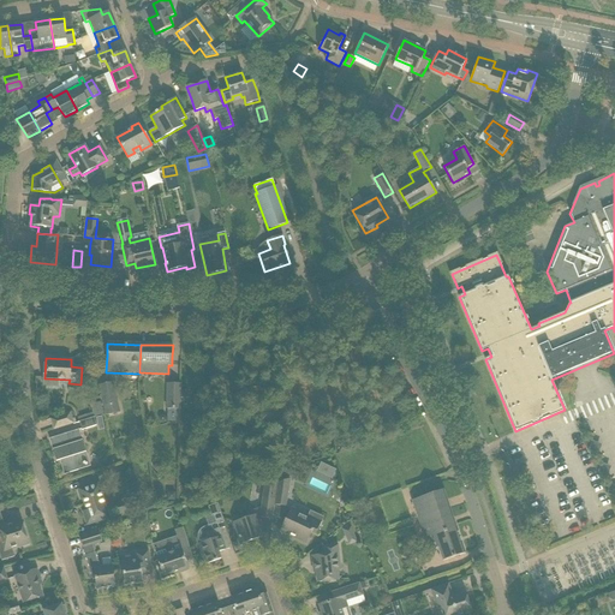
[(100,384),(107,416),(119,413),(113,382),(100,384)]
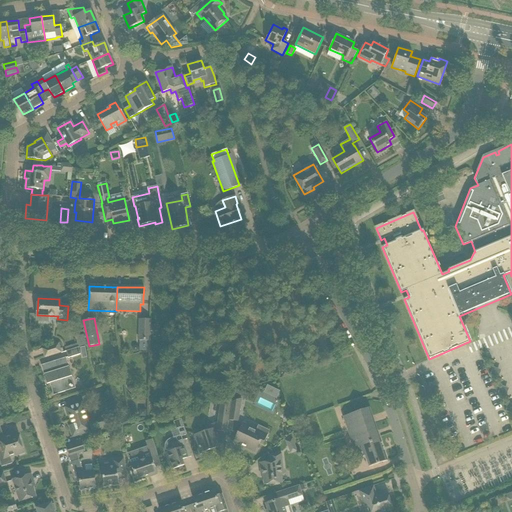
[(139,340),(150,341),(150,337),(151,326),(151,320),(139,319),(139,340)]
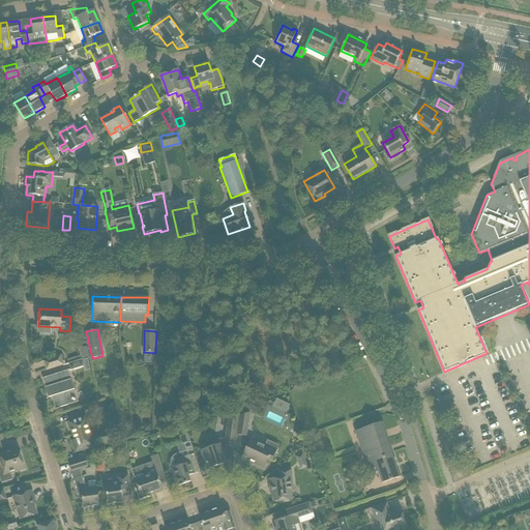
[(43,361),(47,371),(63,365),(60,356),(43,361)]
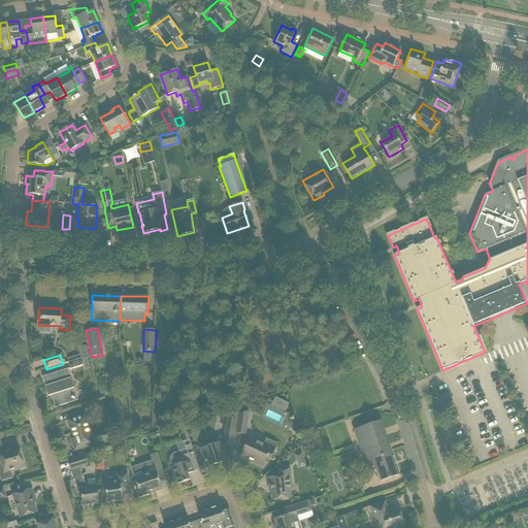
[(68,362),(70,369),(83,366),(81,358),(68,362)]
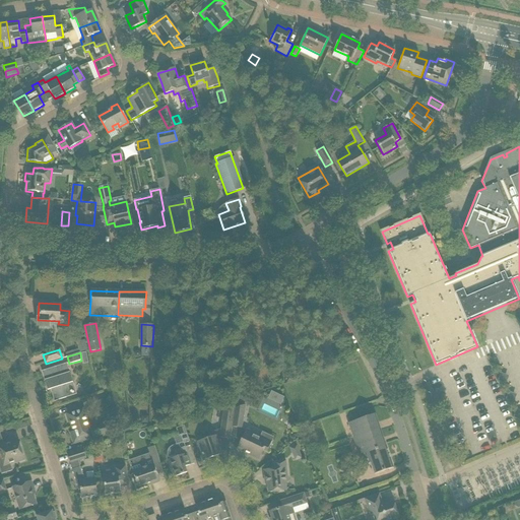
[(51,390),(54,401),(76,394),(67,364),(42,372),(48,390),(51,390)]
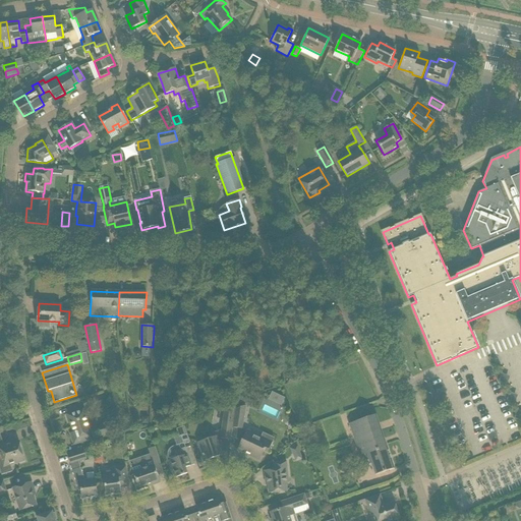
[(268,404),(281,410),(287,398),(274,392),(268,404)]
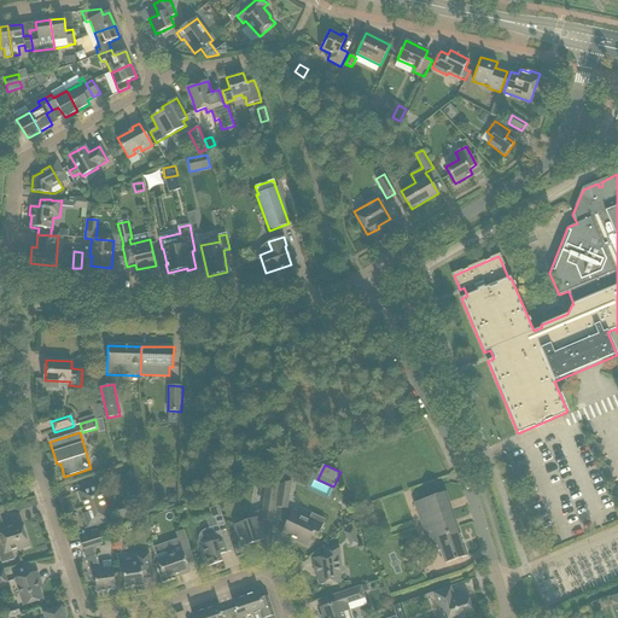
[(279,485),(275,508),(287,509),(292,482),(279,485)]
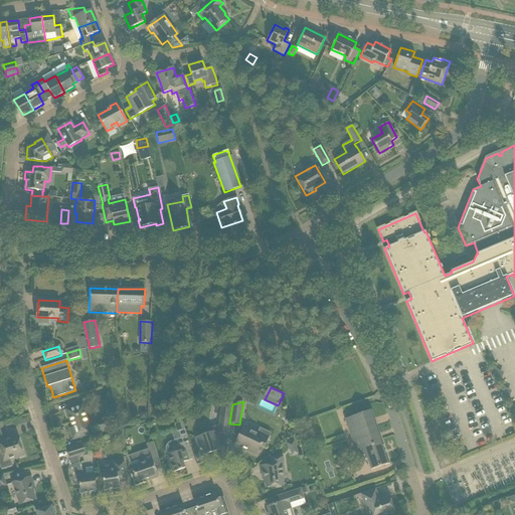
[(195,438),(200,452),(199,453),(201,458),(208,456),(207,455),(219,451),(214,435),(217,434),(227,436),(232,405),(222,403),(219,424),(211,427),(212,432),(195,438)]
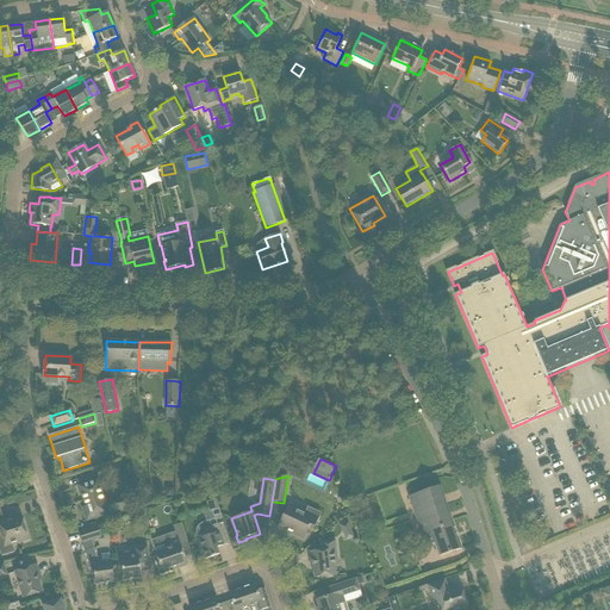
[(82,508),(86,521),(109,514),(106,504),(104,493),(103,493),(98,480),(86,484),(85,483),(78,485),(81,497),(82,496),(86,506),(82,508)]
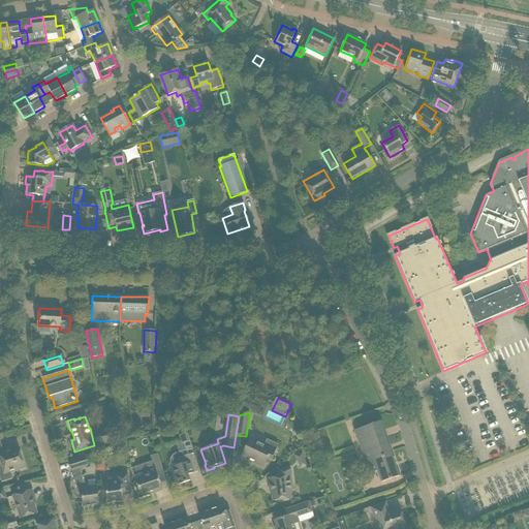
[(368,474),(376,471),(380,483),(400,476),(381,422),(371,425),(353,431),(368,474)]
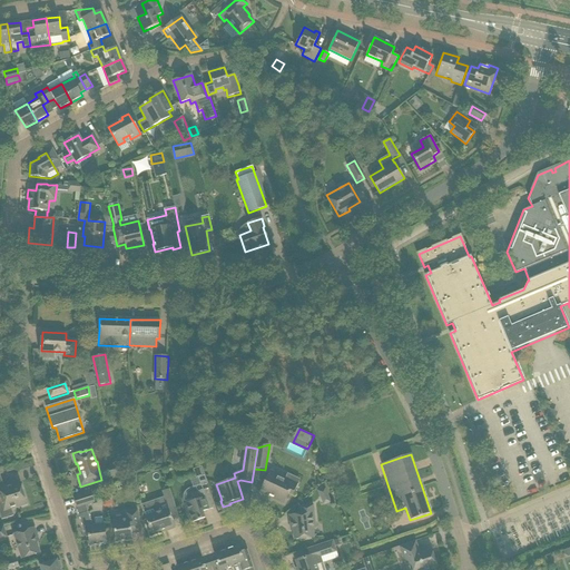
[(105,467),(110,481),(126,475),(120,460),(105,467)]
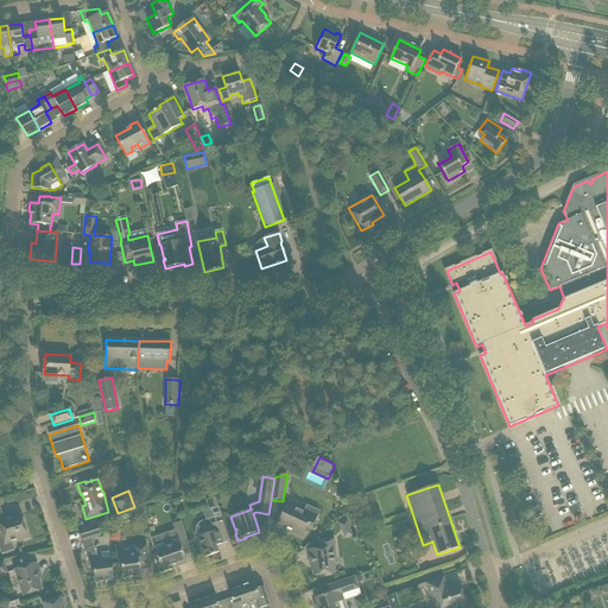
[(282,515),(277,526),(286,531),(287,529),(297,532),(296,534),(303,538),(308,527),(311,530),(317,519),(303,512),(304,511),(287,502),(282,515)]
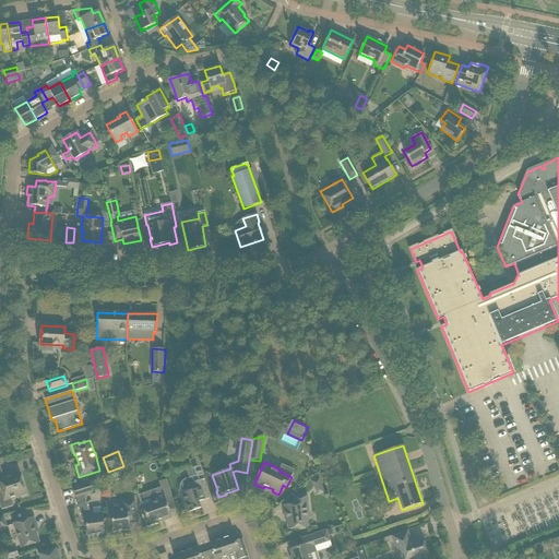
[(204,475),(201,466),(194,468),(198,477),(204,475)]
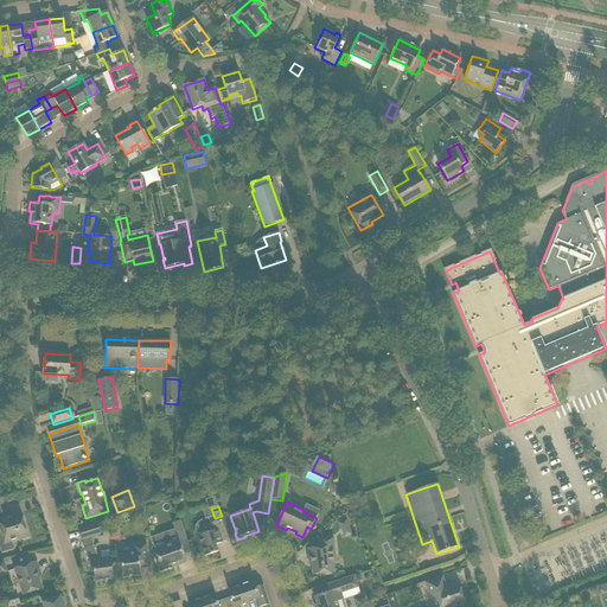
[(0,536),(0,548),(1,554),(14,549),(12,543),(29,537),(21,515),(8,519),(8,517),(0,518),(0,532),(1,536),(0,536)]
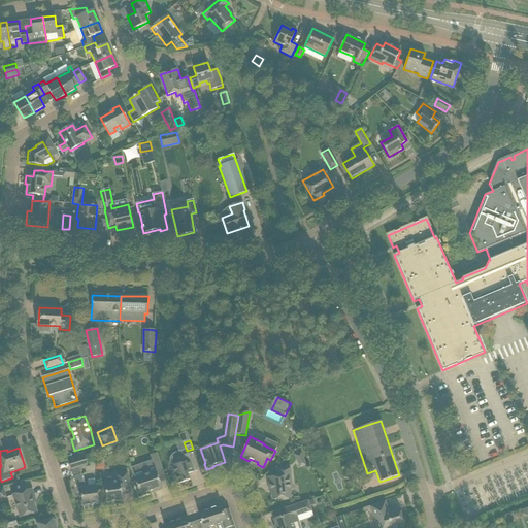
[(146,462),(131,467),(135,479),(134,479),(137,487),(135,488),(137,493),(139,493),(140,495),(153,491),(154,492),(162,490),(158,479),(164,475),(163,470),(159,461),(157,453),(150,456),(152,460),(146,462)]
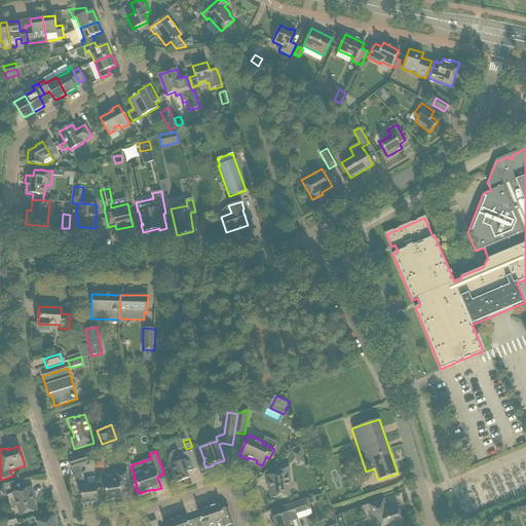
[(170,465),(176,483),(189,478),(187,473),(196,470),(190,451),(180,455),(179,451),(175,452),(172,455),(171,458),(171,462),(172,464),(170,465)]
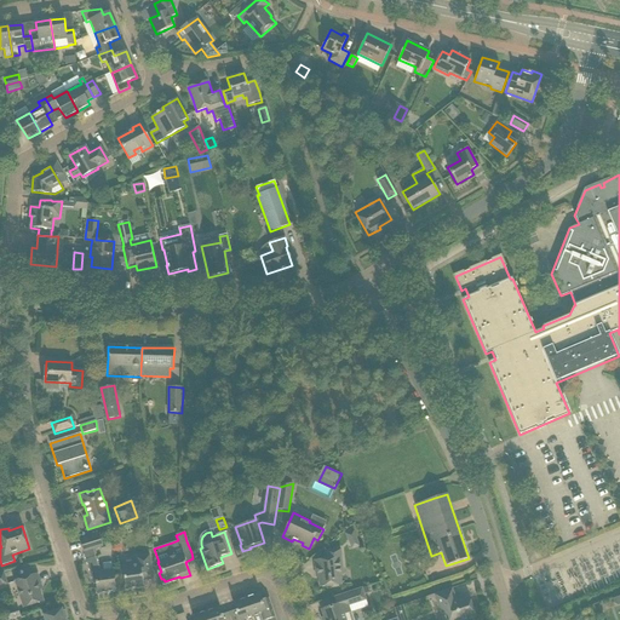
[(360,546),(354,532),(345,534),(351,550),(360,546)]
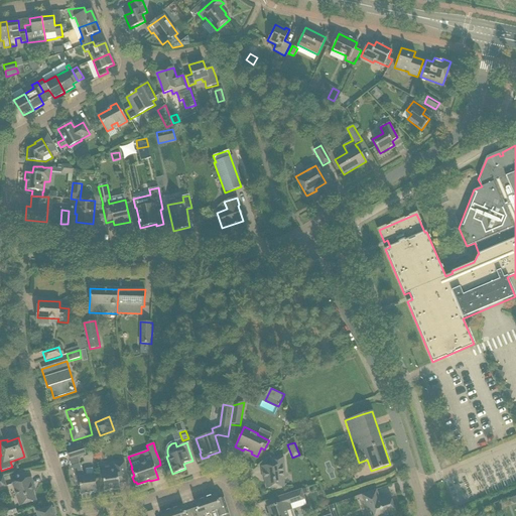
[(76,446),(66,449),(69,458),(70,460),(78,458),(79,457),(86,455),(83,444),(76,446)]
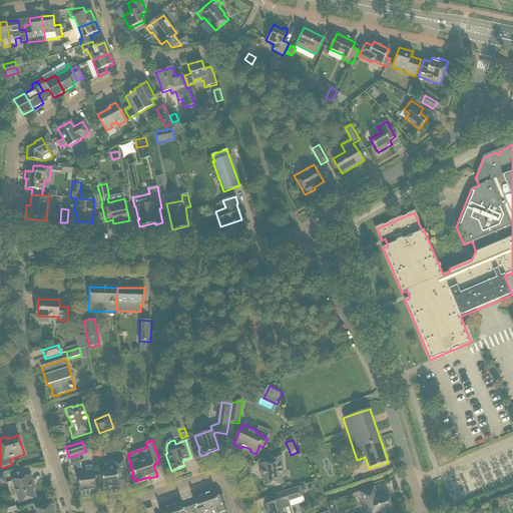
[(264,473),(265,486),(275,485),(275,487),(280,486),(279,484),(283,484),(282,476),(284,476),(282,455),(270,456),(270,463),(261,464),(262,473),(264,473)]
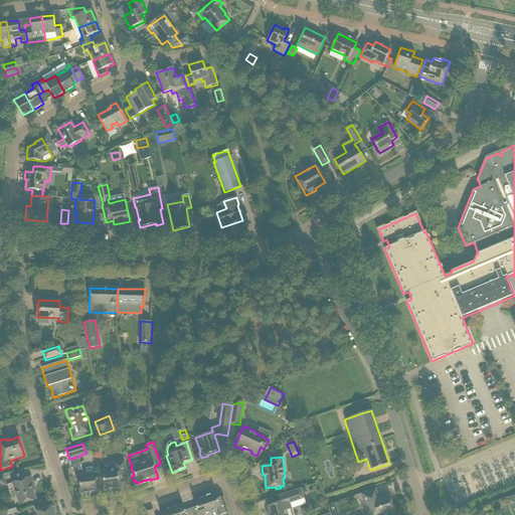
[(103,479),(104,481),(105,491),(120,488),(119,483),(127,481),(126,471),(124,462),(113,463),(114,469),(102,471),(102,472),(103,479)]
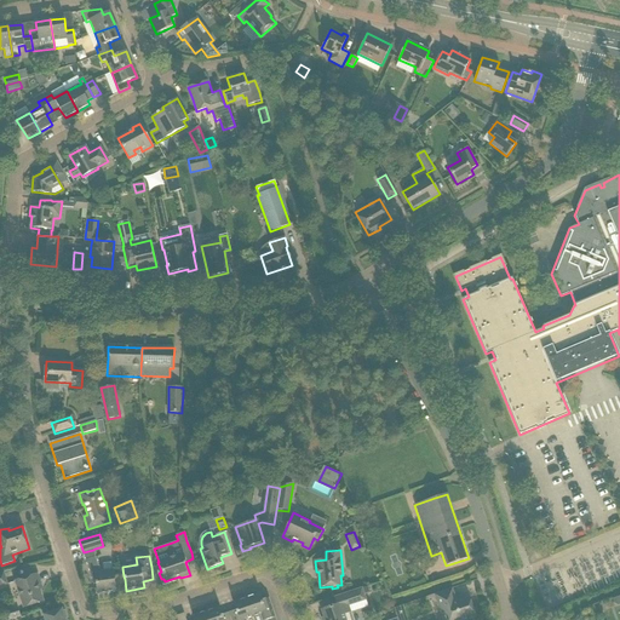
[(101,572),(96,557),(86,560),(93,585),(96,584),(97,595),(116,592),(114,578),(113,570),(101,572)]
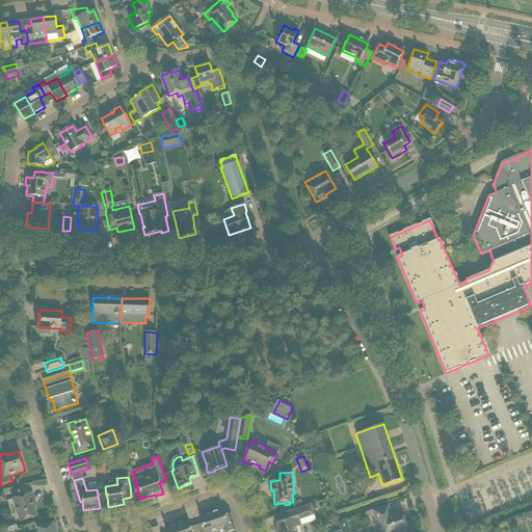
[(32,493),(12,499),(20,522),(37,516),(32,503),(35,502),(32,493)]
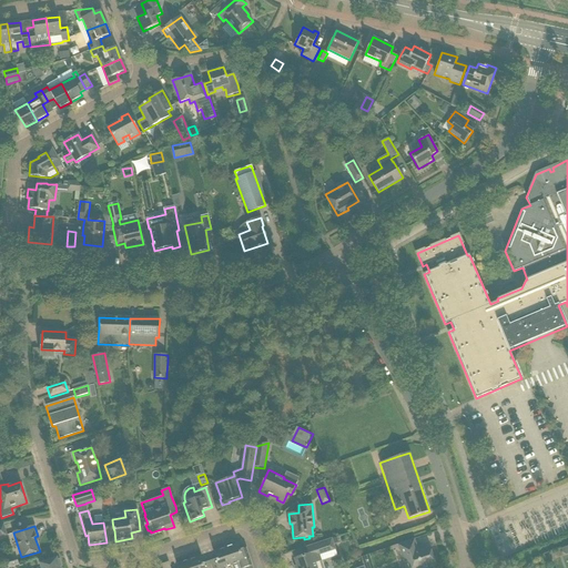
[(321,561),(318,555),(335,549),(333,545),(332,539),(331,538),(306,547),(308,554),(294,559),(296,567),(295,567),(294,567),(321,567),(320,563),(321,561)]
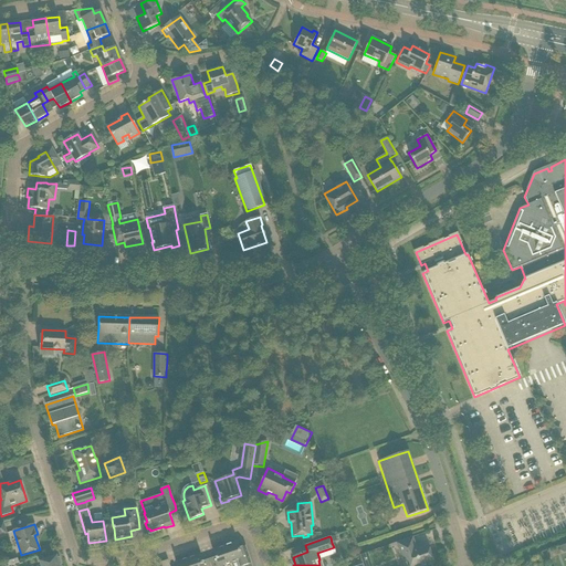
[(426,565),(435,563),(428,546),(420,548),(419,546),(416,547),(412,537),(397,543),(404,565),(426,565)]
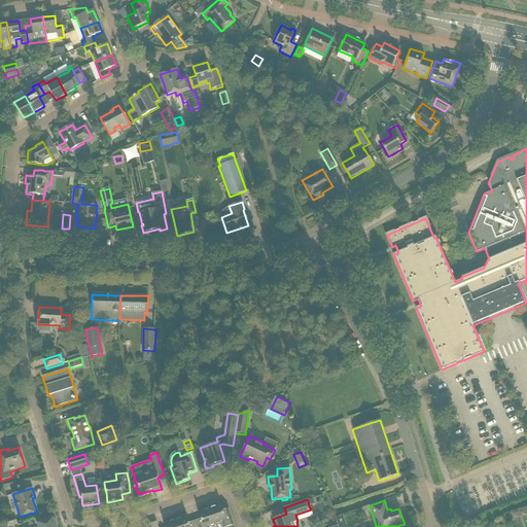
[(209,508),(215,525),(215,526),(227,526),(234,525),(229,508),(222,511),(221,505),(209,508)]
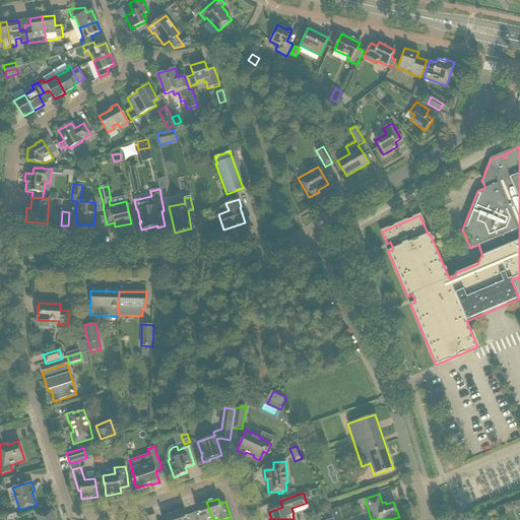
[(205,519),(206,519),(212,518),(206,502),(195,506),(200,519),(205,519)]
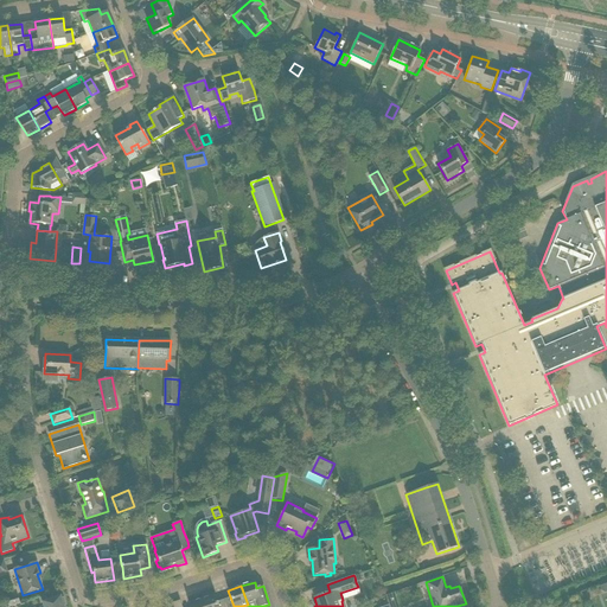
[(395,593),(385,595),(389,606),(397,602),(395,593)]
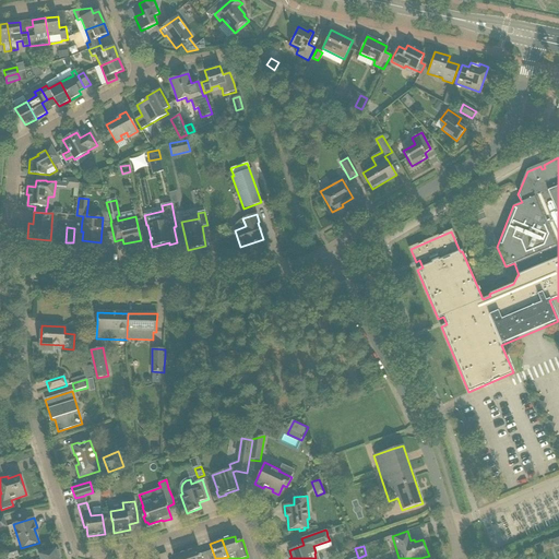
[(186,552),(188,558),(201,558),(198,548),(186,552)]
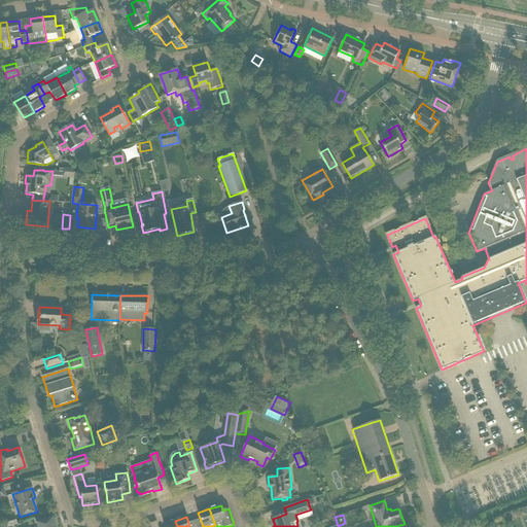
[(55,526),(56,526),(57,526),(55,520),(54,520),(53,518),(37,523),(38,526),(55,526)]
